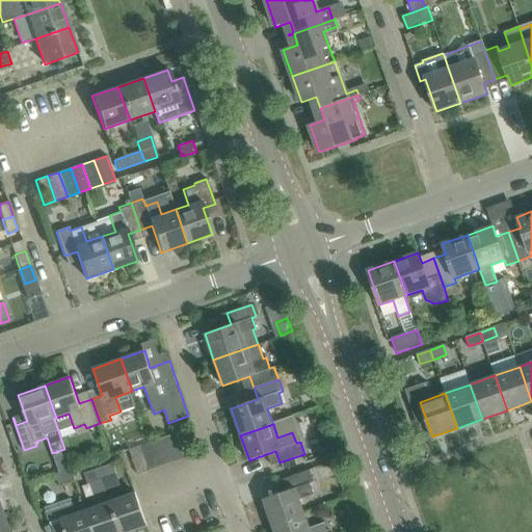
[(165,437),(174,461),(185,457),(177,433),(165,437)]
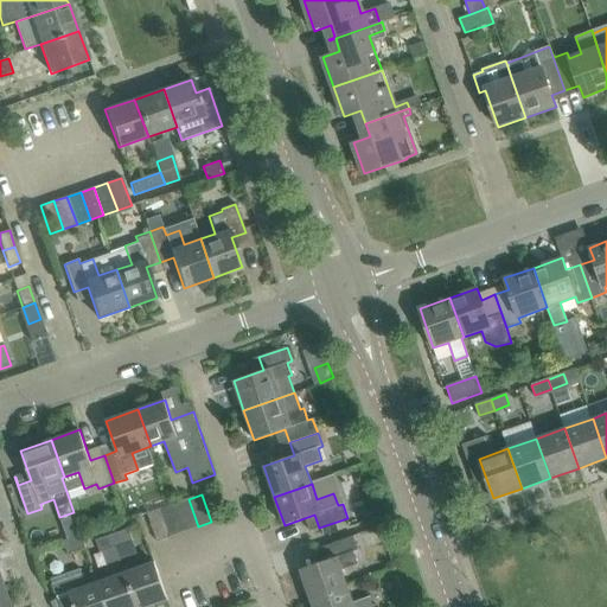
[(184,531),(198,526),(189,499),(174,504),(184,531)]
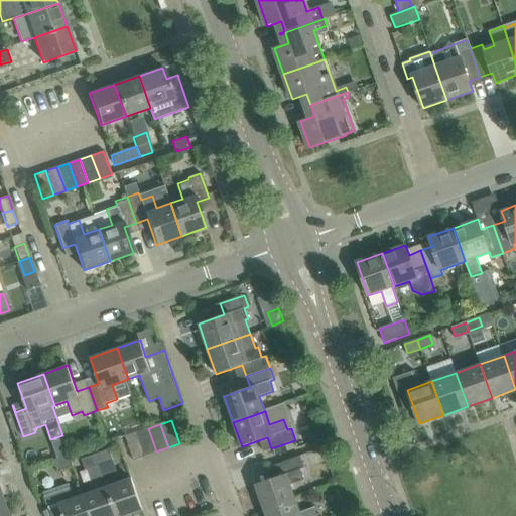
[(145,456),(156,452),(148,428),(137,432),(145,456)]
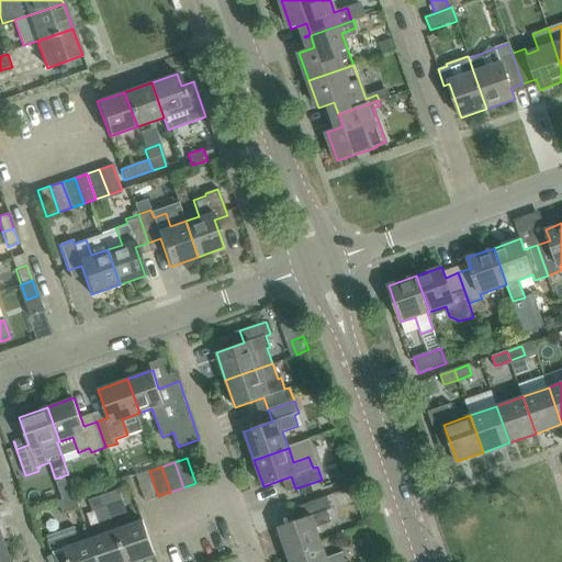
[(145,501),(158,496),(149,471),(136,475),(145,501)]
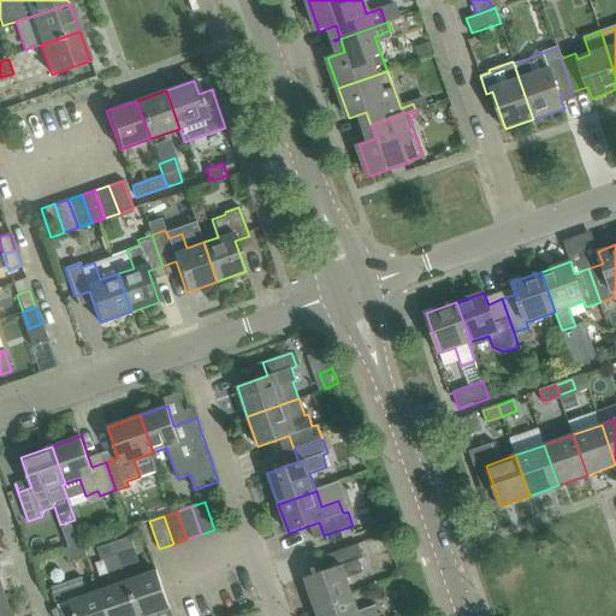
[(117,543),(120,555),(137,549),(134,537),(117,543)]
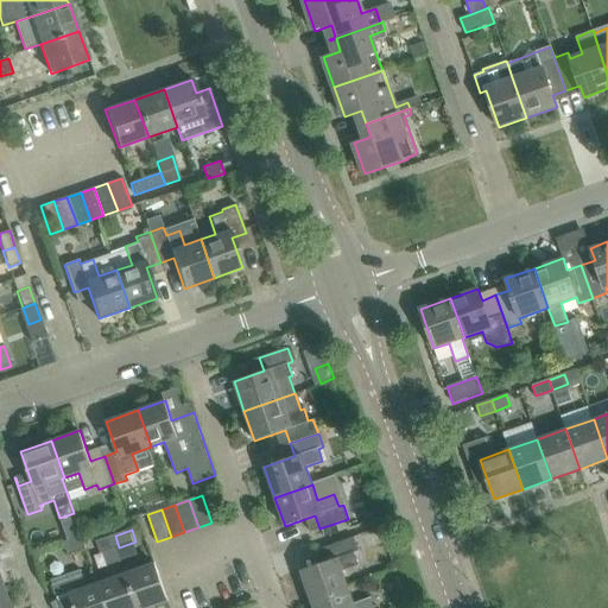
[(103,553),(119,548),(115,536),(99,542),(103,553)]
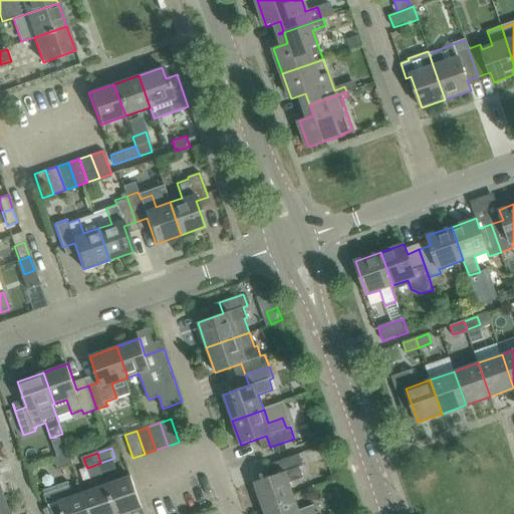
[(71,464),(68,454),(55,458),(58,468),(71,464)]
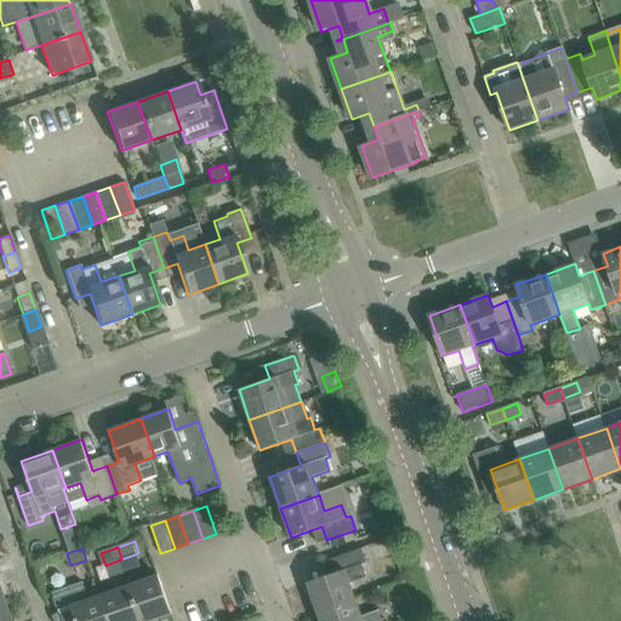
[(307,582),(318,614),(355,599),(349,582),(366,576),(363,564),(368,562),(362,548),(334,558),(339,571),(307,582)]
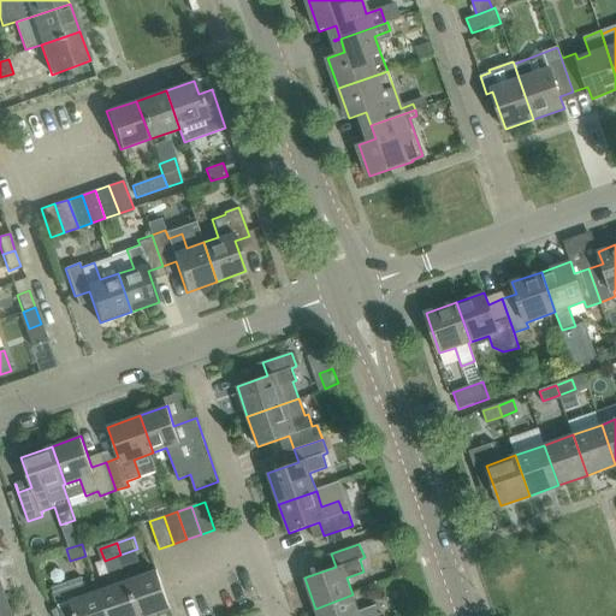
[(129,580),(141,615),(149,615),(171,609),(157,570),(129,580)]
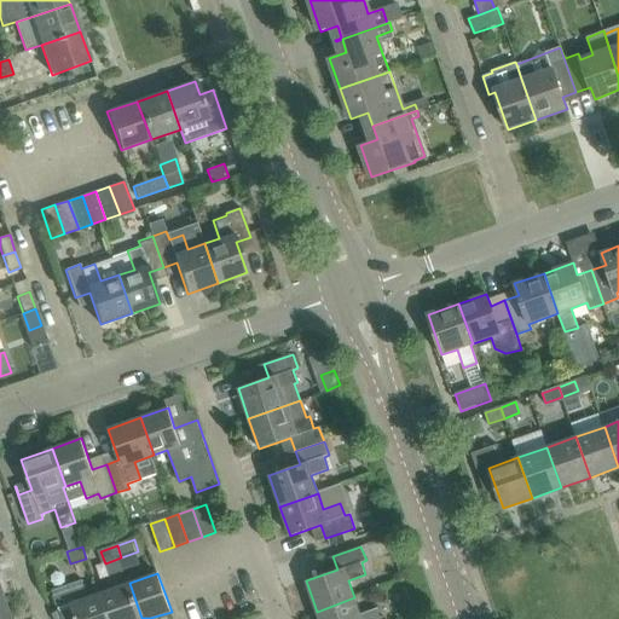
[(109,618),(100,594),(99,594),(96,582),(85,586),(82,580),(52,590),(61,618),(109,618)]
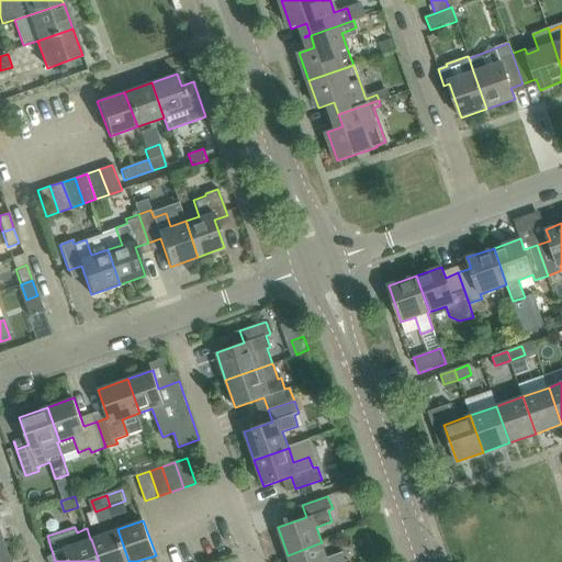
[(99,561),(128,561),(117,529),(91,539),(99,561)]
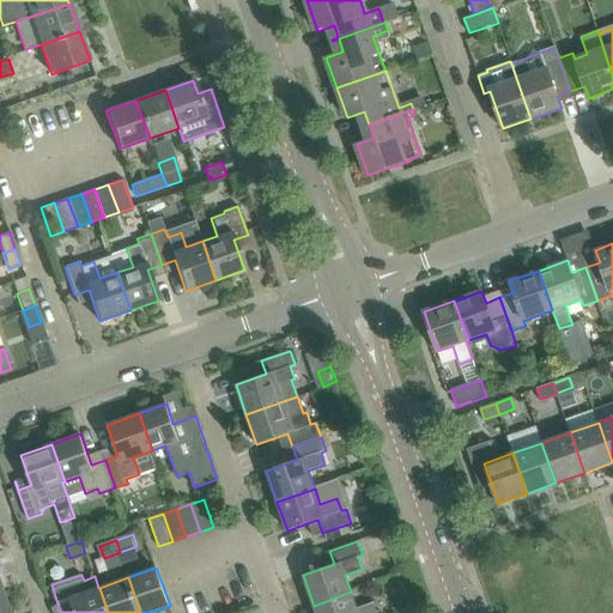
[(0,612),(12,612),(5,592),(0,593),(0,612)]
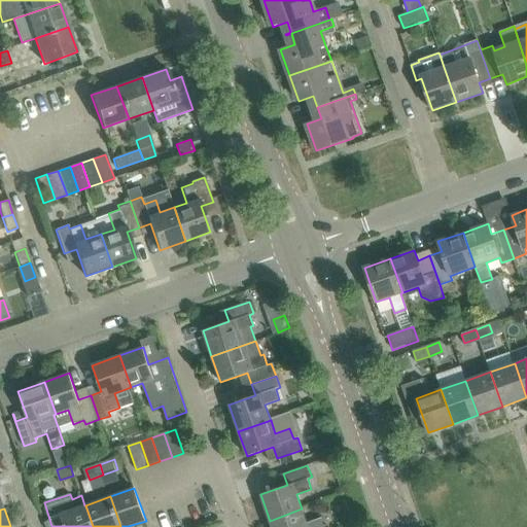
[(324,526),(321,518),(307,523),(302,508),(270,521),(272,526),(324,526)]
